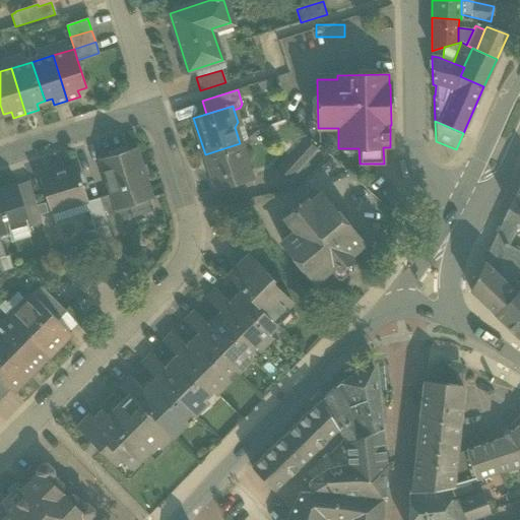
[(284,122),(260,129),(289,156),(305,139),(284,122)]
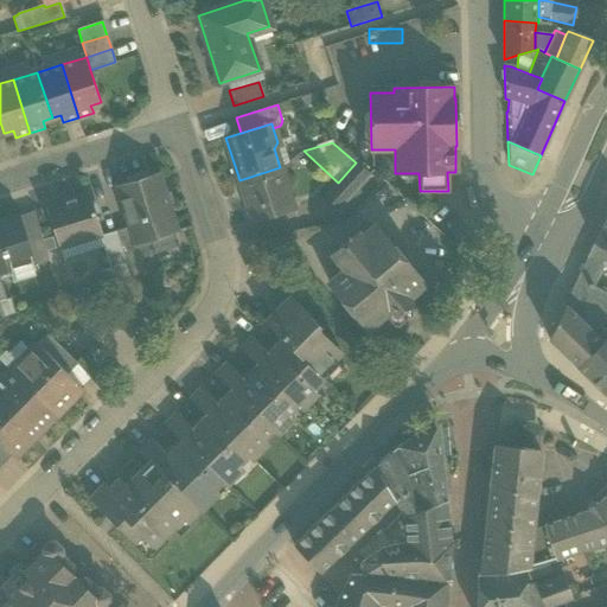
[(338,183),(325,198),(339,211),(370,176),(356,163),(338,183)]
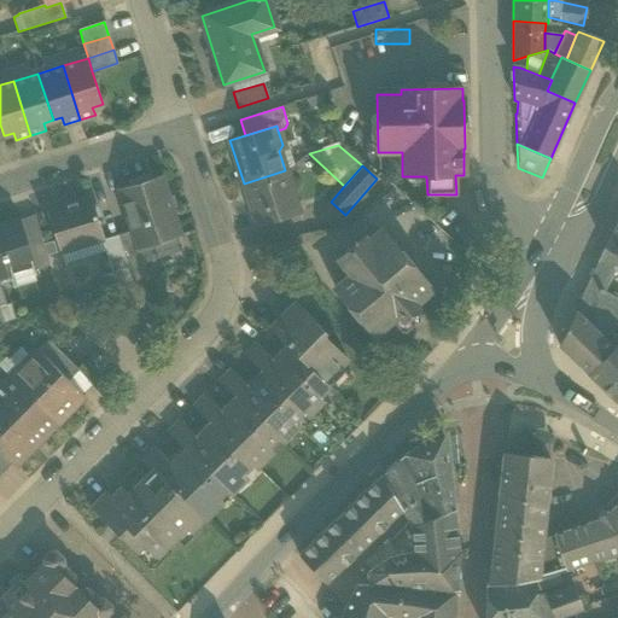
[(285,170),(244,184),(256,226),(298,213),(285,170)]
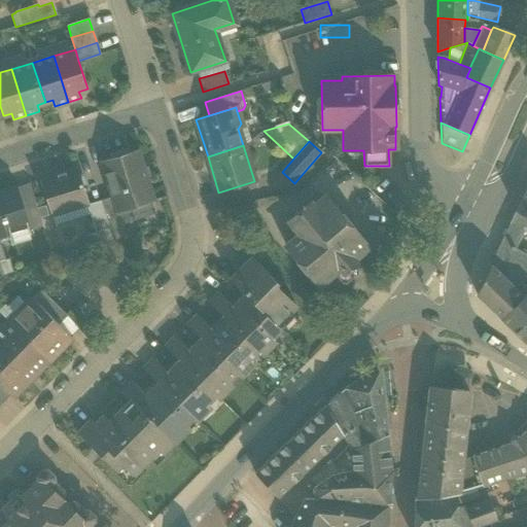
[(138,150),(101,162),(112,198),(116,212),(117,211),(131,208),(134,220),(154,214),(151,202),(153,201),(138,150)]
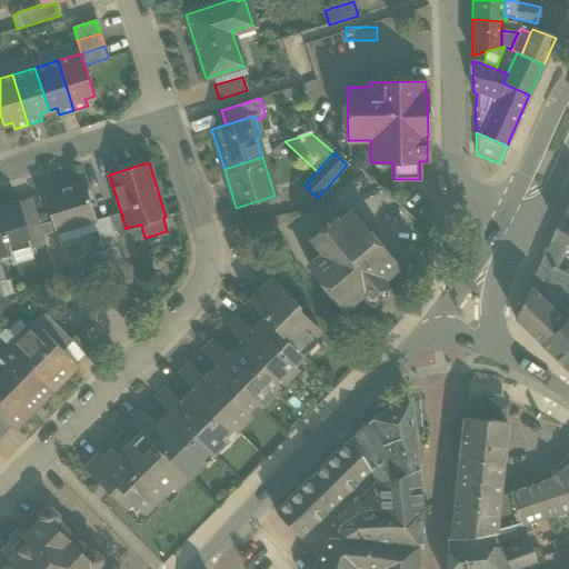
[(82,182),(45,195),(57,232),(93,221),(95,220),(82,182)]
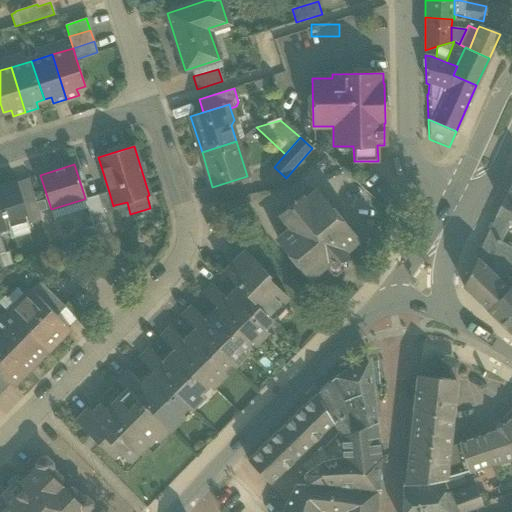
[(28,179),(17,182),(26,213),(38,209),(28,179)]
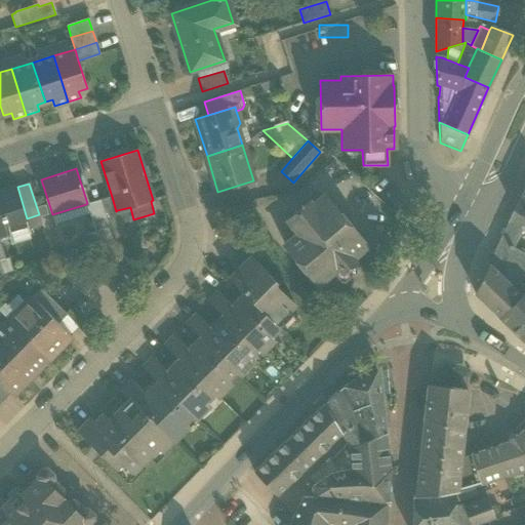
[(524,186),(514,211),(524,216),(524,186)]
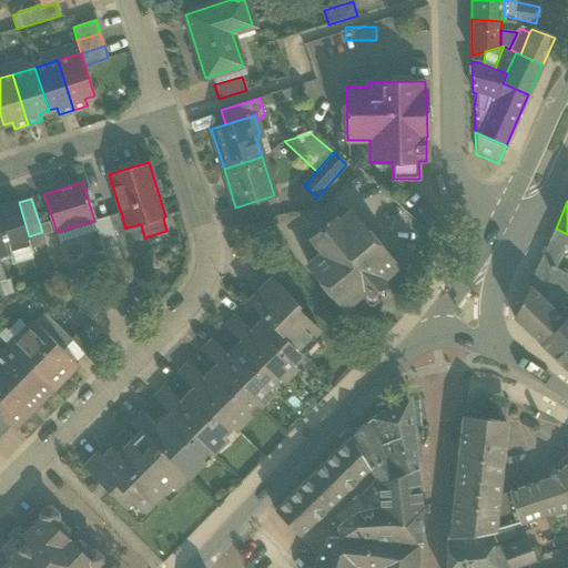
[(19,202),(0,206),(0,255),(12,252),(10,245),(30,240),(29,236),(19,202)]
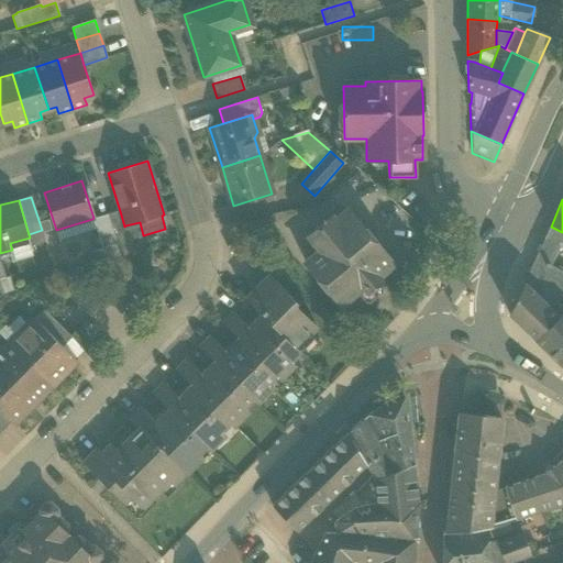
[(393,264),(346,210),(334,221),(331,217),(308,236),(319,251),(305,263),(340,305),(360,288),(366,295),(382,282),(377,276),(393,264)]
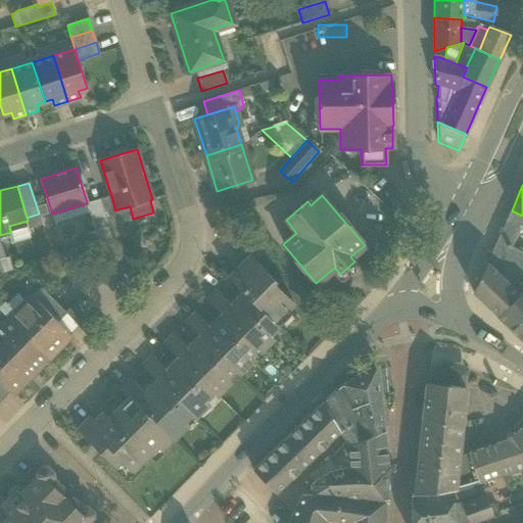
[(115,210),(111,196),(99,199),(107,227),(121,223),(116,209),(115,210)]
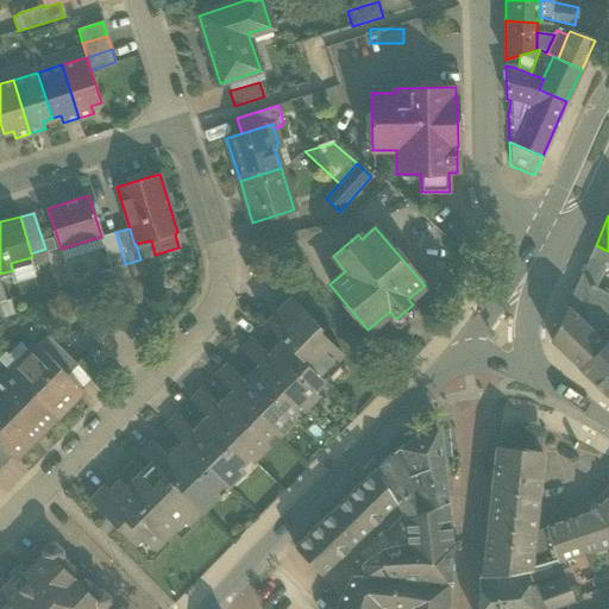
[(125,264),(115,232),(101,236),(100,237),(110,269),(125,264)]
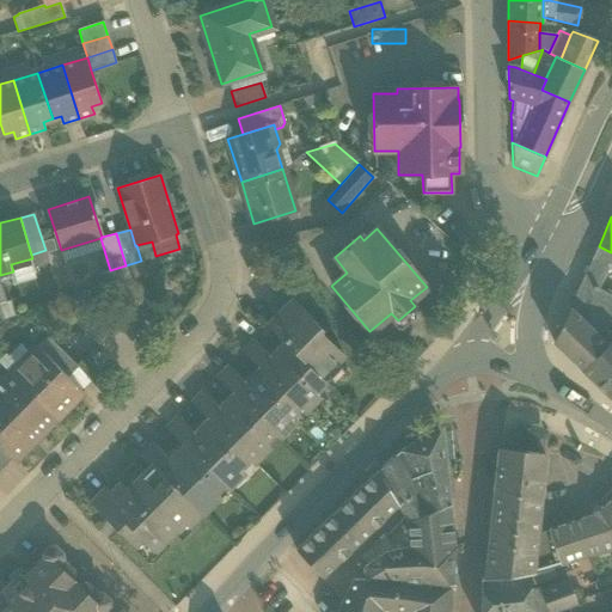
[(611,252),(599,246),(592,259),(609,268),(609,269),(611,270),(611,252)]
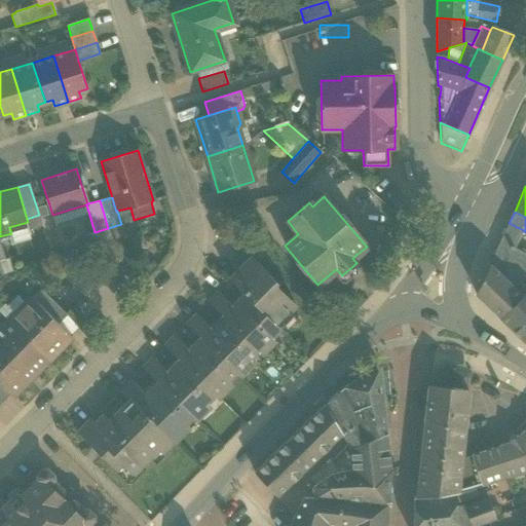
[(231,230),(224,221),(212,231),(219,239),(223,236),(231,230)]
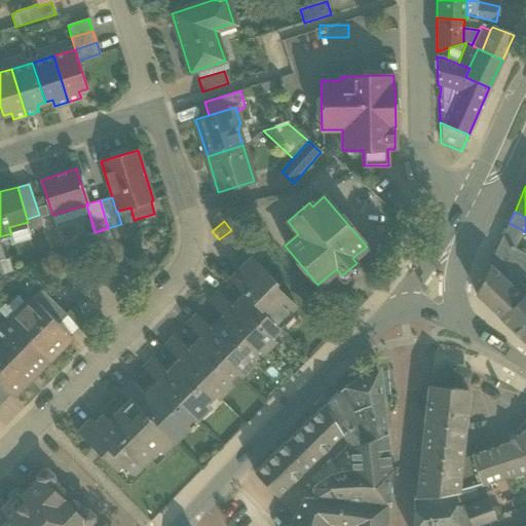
[(523,230),(509,223),(500,241),(515,248),(523,231),(523,230)]
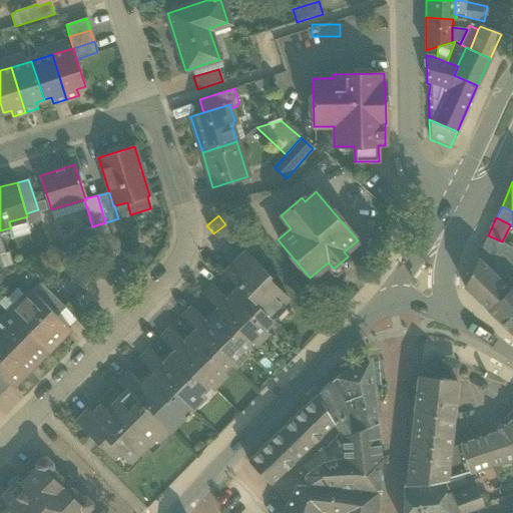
[(96,239),(110,235),(105,222),(92,226),(96,239)]
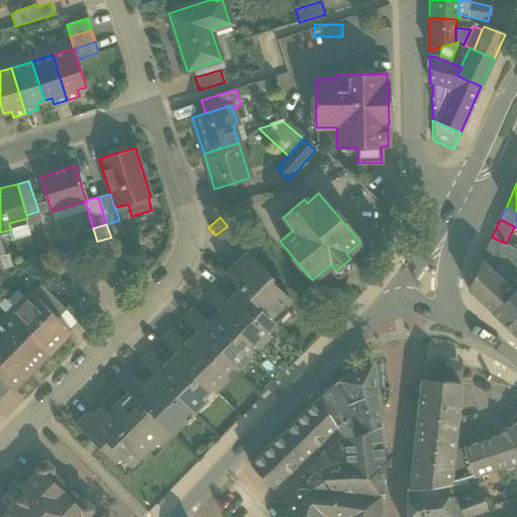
[(97,241),(93,228),(82,231),(86,245),(97,241)]
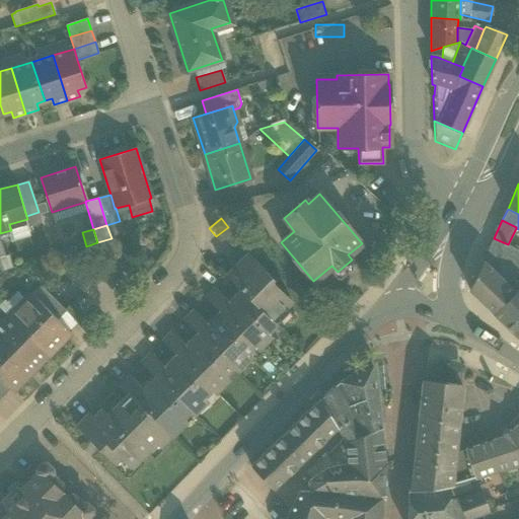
[(494,238),(469,290),(494,313),(515,291),(508,285),(515,278),(518,268),(518,249),(508,244),(494,238)]
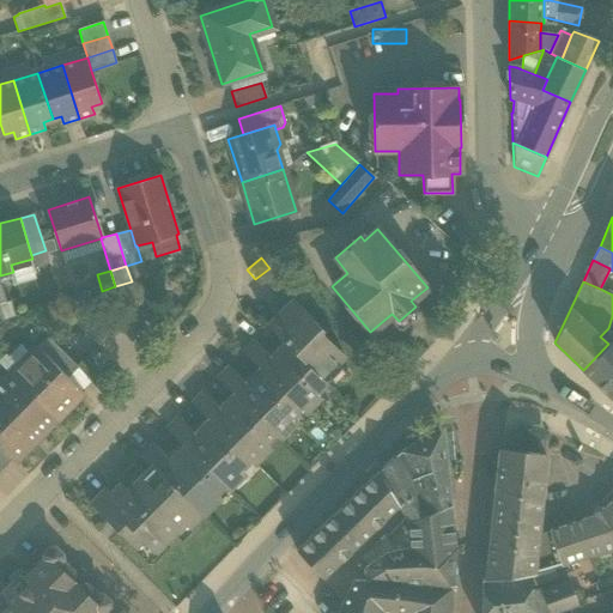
[(321,328),(293,301),(268,326),(286,343),(321,378),(344,356),(319,331),(321,328)]
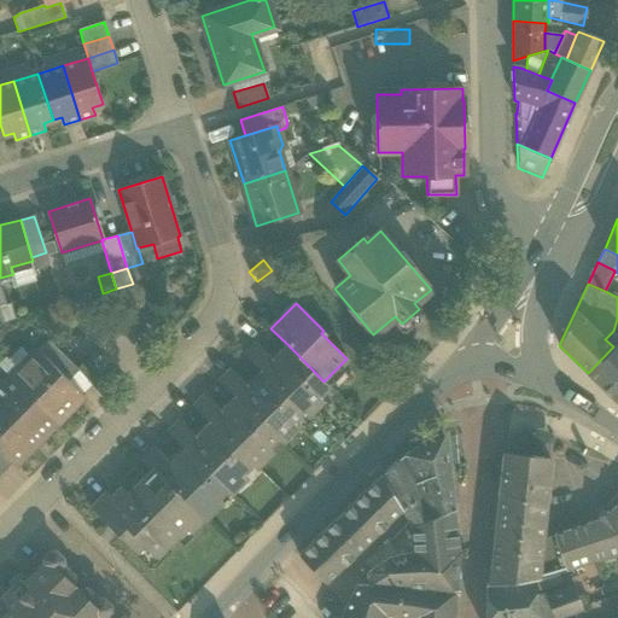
[(11,304),(3,308),(0,308),(0,324),(16,319),(11,304)]
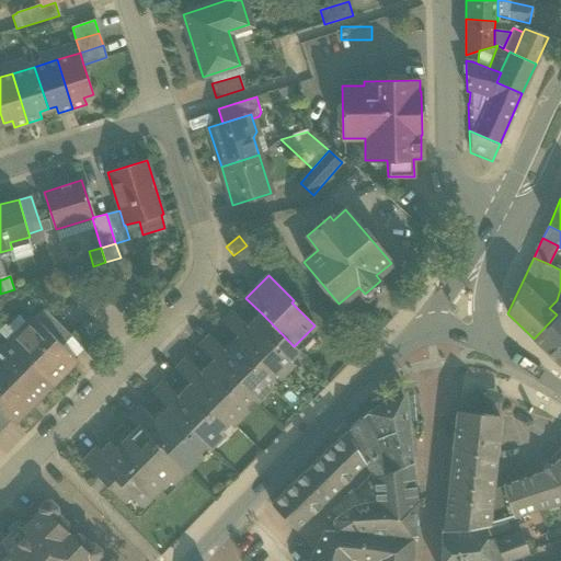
[(60,325),(44,309),(34,319),(50,335),(60,325)]
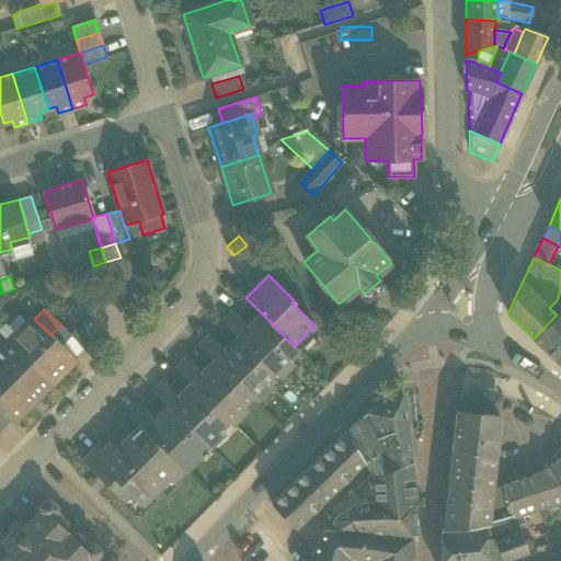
[(560,310),(557,315),(534,339),(560,366),(560,310)]
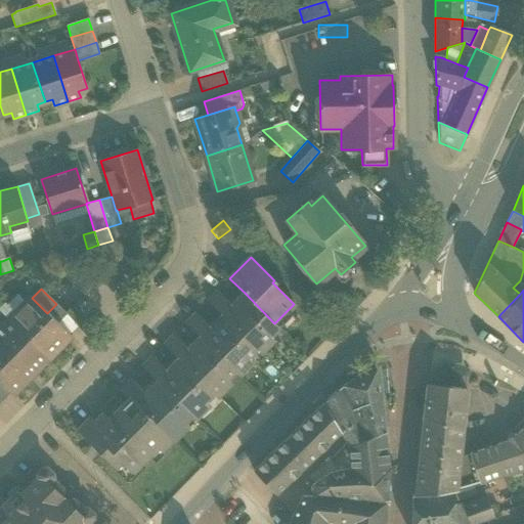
[(231,306),(218,292),(209,301),(222,315),(229,321),(238,312),(231,306)]
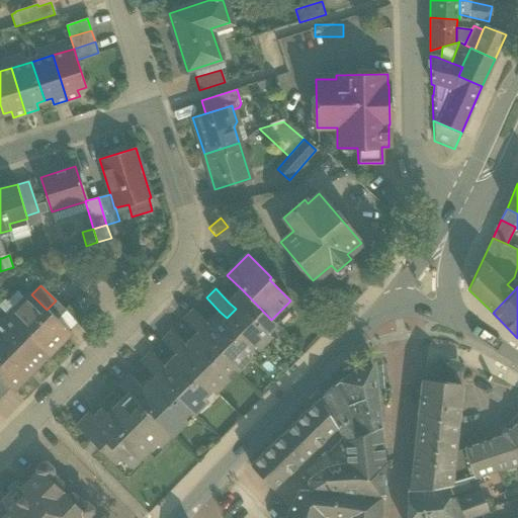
[(242,289),(229,303),(236,309),(227,318),(249,340),(260,329),(266,334),(275,324),(271,320),(242,289)]
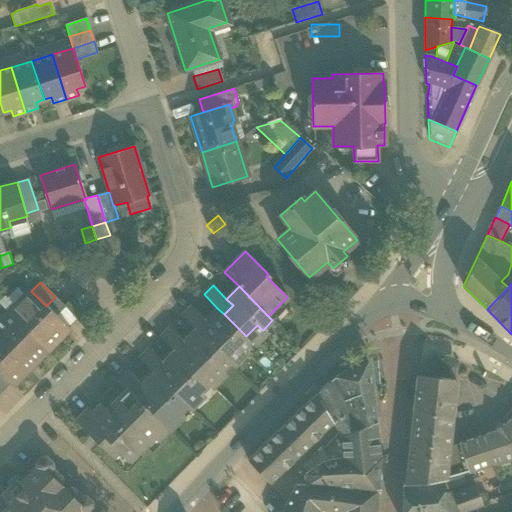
[(46,306),(31,291),(9,313),(46,350),(69,328),(54,313),(46,306)]
